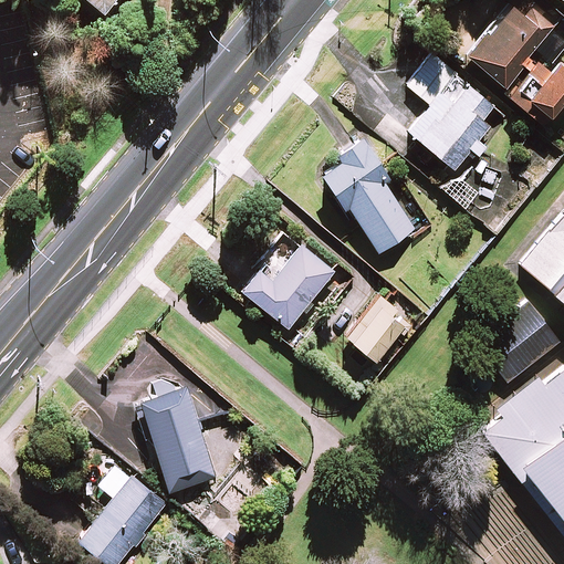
[(116,0),(86,0),(105,14),(116,0)]
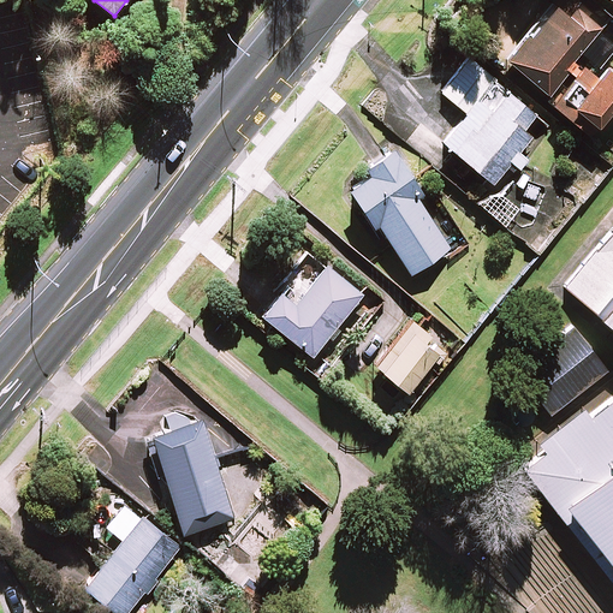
[(612,73),(603,66),(612,55),(612,45),(599,33),(602,28),(569,0),(561,0),(509,63),(548,96),(543,101),(593,142),(612,118),(612,73)]
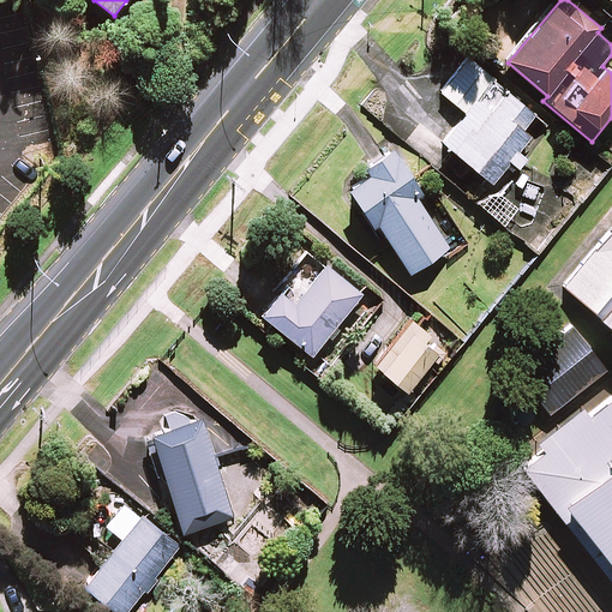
[(538,115),(471,60),(443,94),(467,114),(443,144),(493,185),(510,166),(519,173),(528,162),(520,155),(532,138),(525,132),(538,115)]
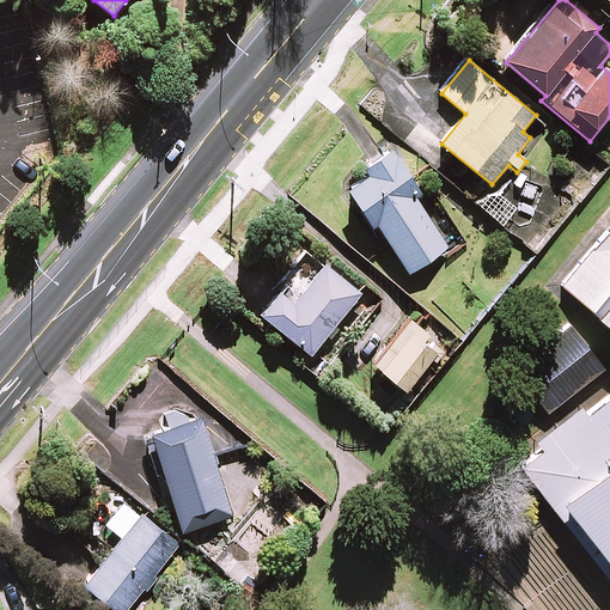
[(443,202),(435,206),(426,213),(414,195),(420,191),(391,150),(364,168),(368,175),(347,189),(372,227),(377,225),(409,274),(443,252),(447,260),(470,244),(443,202)]
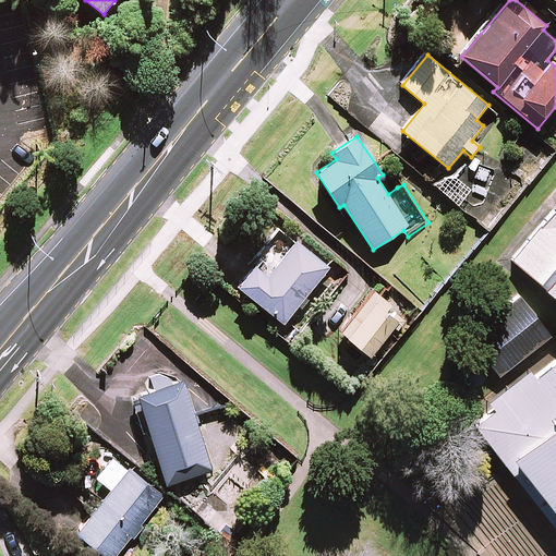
[(555,209),(512,263),(555,299),(555,209)]
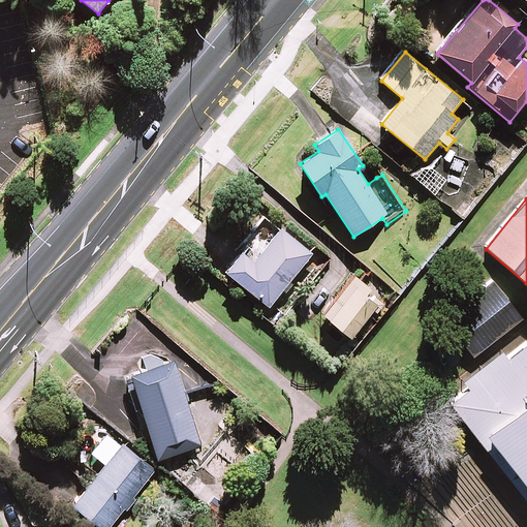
[(252,259),(241,250),(224,271),(270,308),(312,254),(278,227),(252,259)]
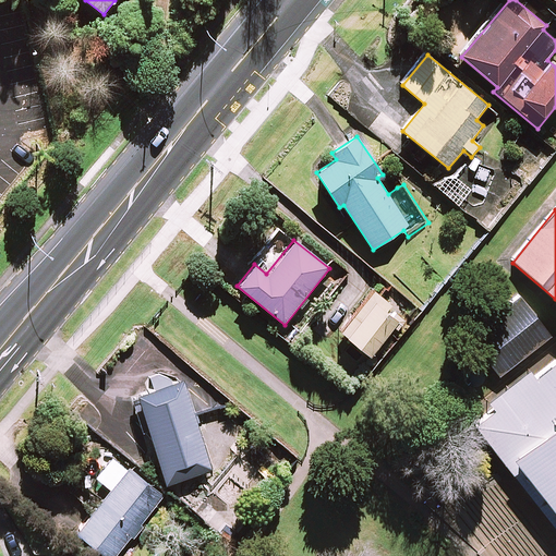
[(390,306),(374,291),(339,330),(369,357),(398,323),(386,312),(390,306)]
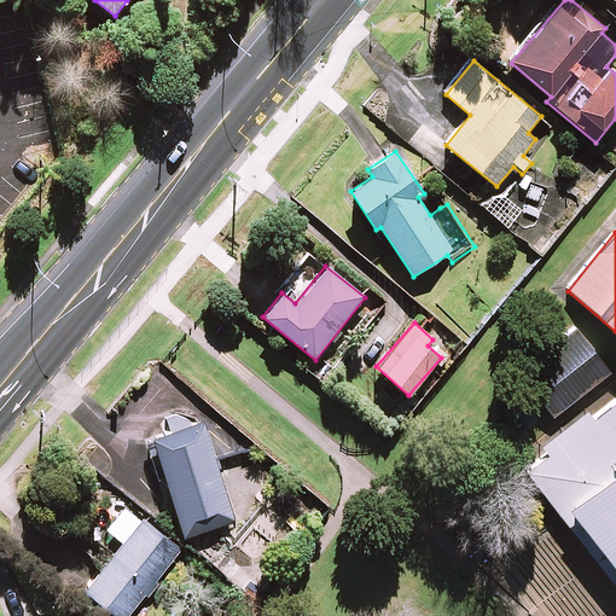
[(611,368),(580,330),(519,378),(552,418),(611,368)]
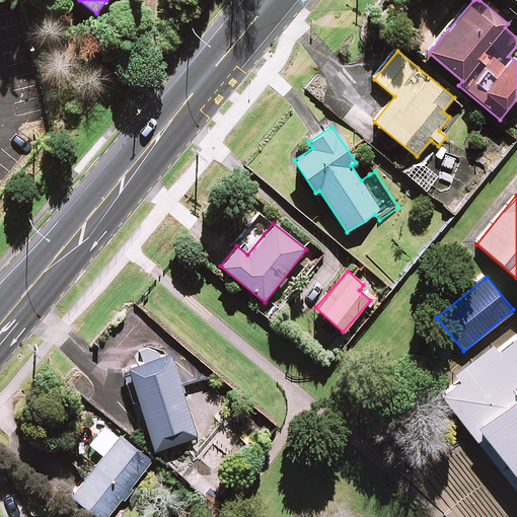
[(516,337),(500,350),(493,346),(455,375),(459,382),(444,396),(516,494),(516,337)]
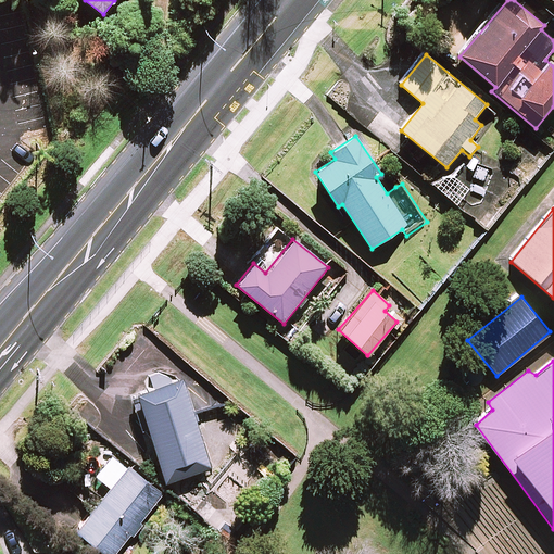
[(201,432),(183,379),(155,389),(136,395),(167,485),(212,468),(208,456),(244,443),(237,419),(201,432)]
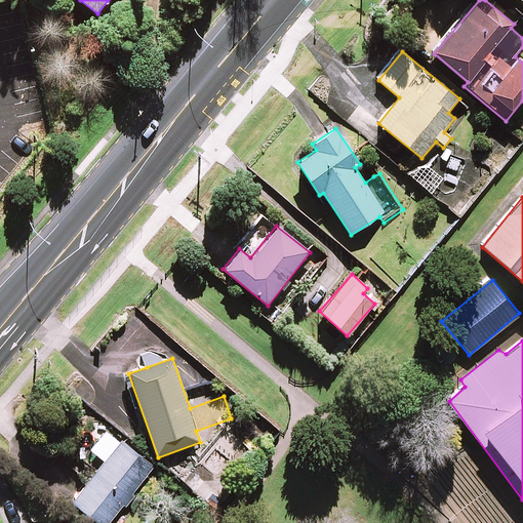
[(112,522),(157,470),(110,430),(92,450),(106,463),(73,501),(98,522),(112,522)]
